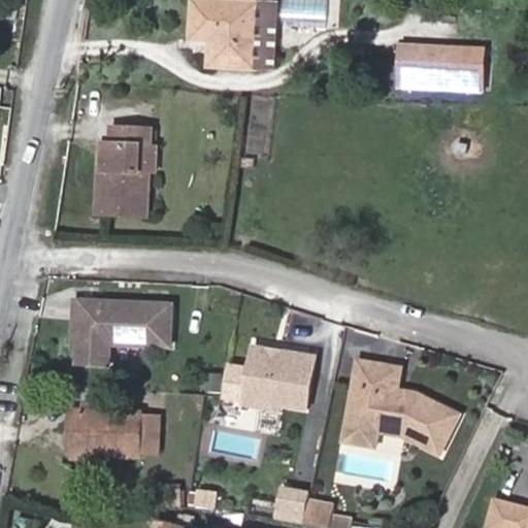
[(211,65),(255,67),(257,5),(195,1),(193,38),(212,40),(211,65)]
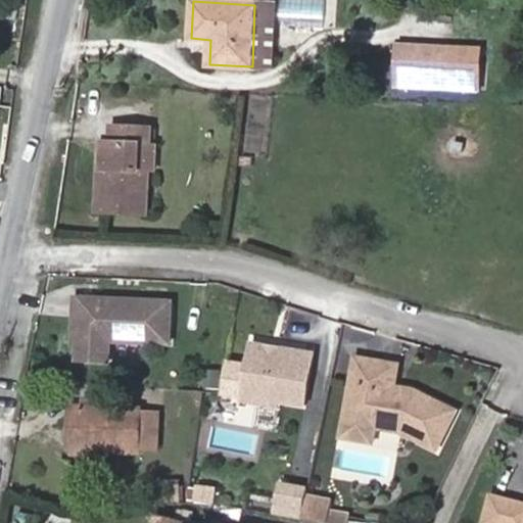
[(254,5),(252,66),(273,67),(276,5),(254,5)]
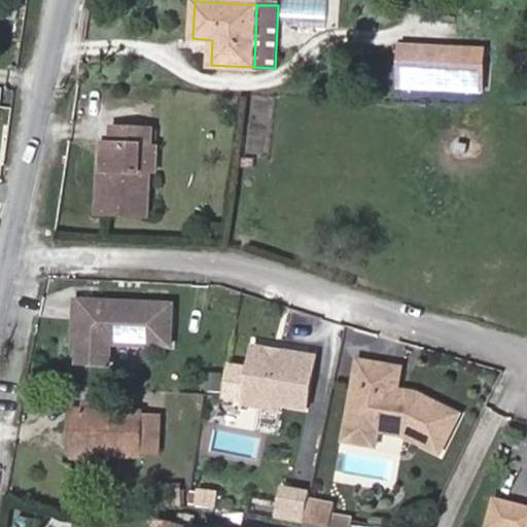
[(484,47),(401,43),(400,70),(454,73),(453,86),(482,89),(484,47)]
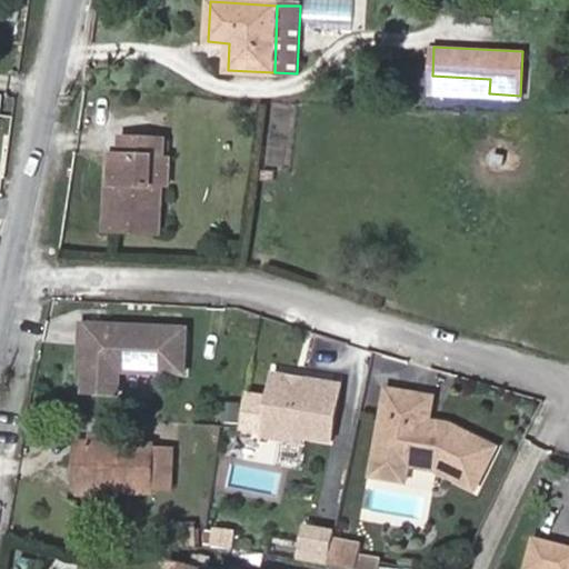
[(490,79),(432,76),(430,91),(489,93),(490,79)]
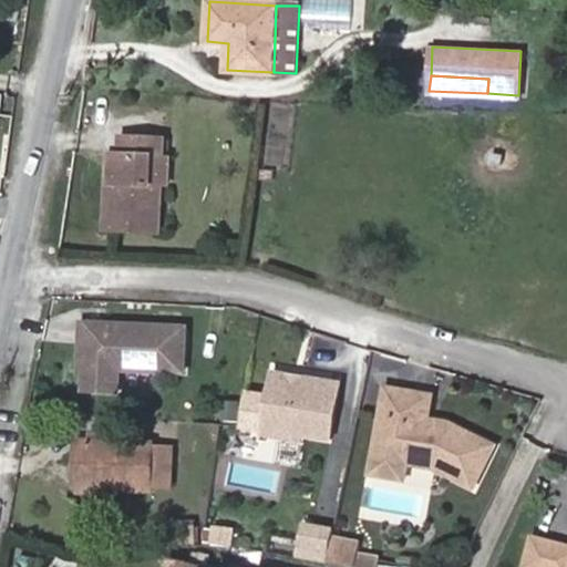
[(153,152),(163,152),(163,134),(121,133),(122,150),(115,150),(113,228),(161,230),(162,179),(153,178),(153,152)]
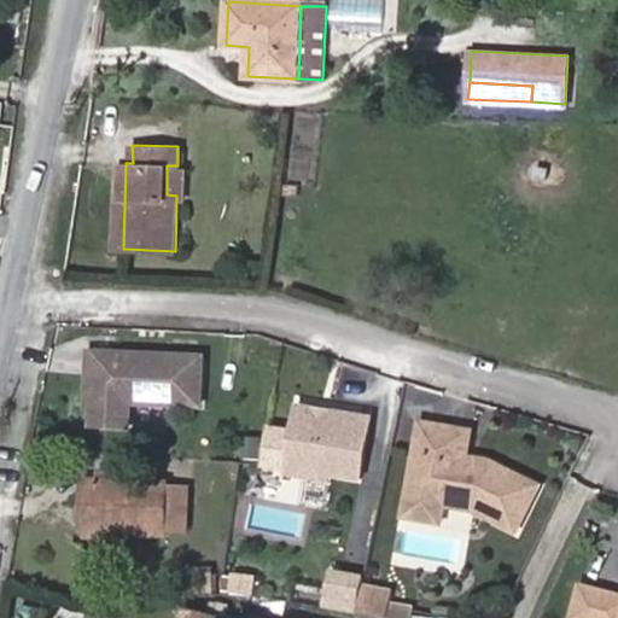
[(186,165),(178,165),(167,165),(167,194),(176,196),(185,194),(186,165)]
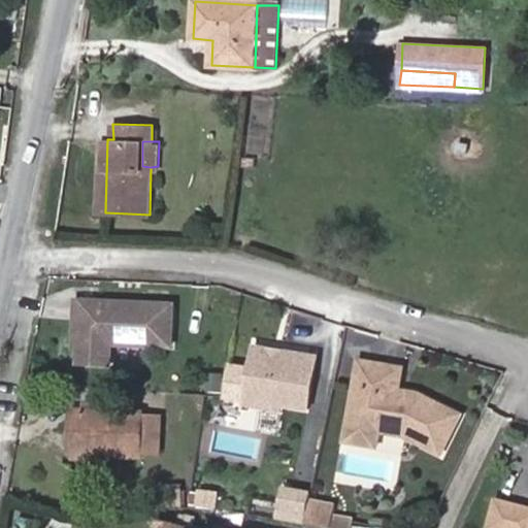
[(79,301),(79,321),(84,321),(83,343),(81,364),(112,364),(113,343),(174,345),(175,305),(79,301)]
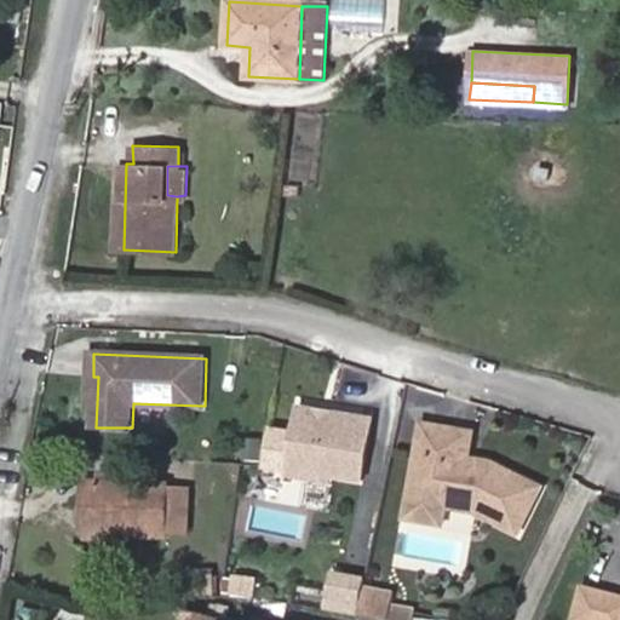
[(373,415),(299,406),(291,466),(333,472),(334,466),(366,471),(373,415)]
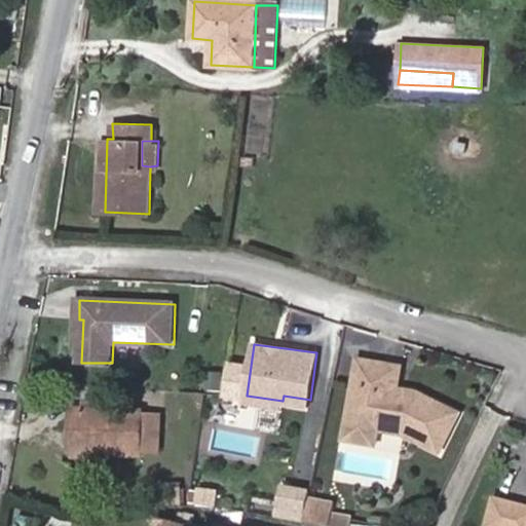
[(397,393),(398,388),(401,367),(361,360),(349,423),(403,434),(441,452),(461,412),(418,391),(405,389),(404,396),(397,393)]
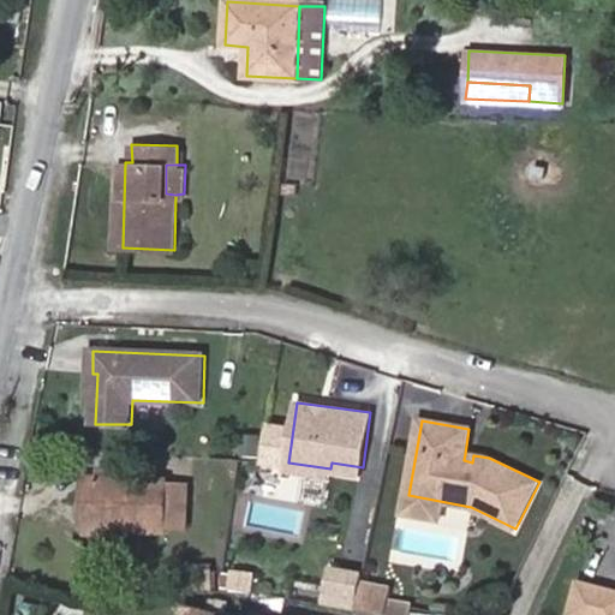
[(167,488),(168,483),(85,479),(84,530),(166,533),(167,511),(187,512),(189,489),(167,488)]
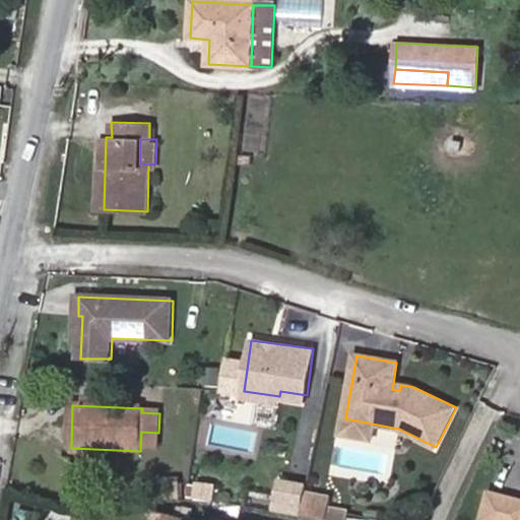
[(158,433),(141,432),(140,451),(157,452),(158,433)]
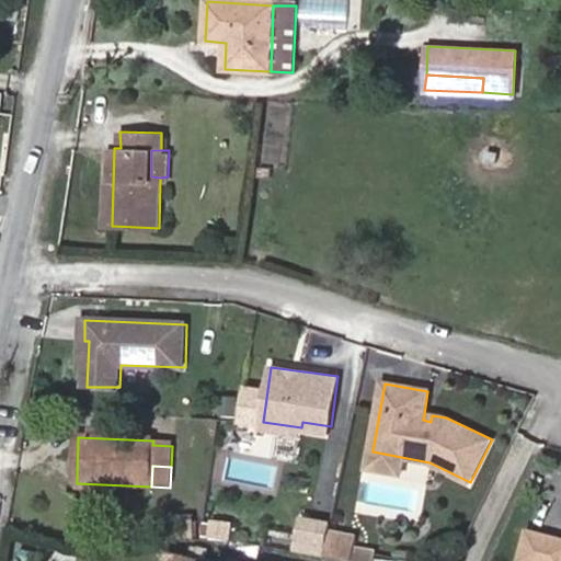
[(299,552),(323,557),(329,534),(331,525),(306,519),(299,552)]
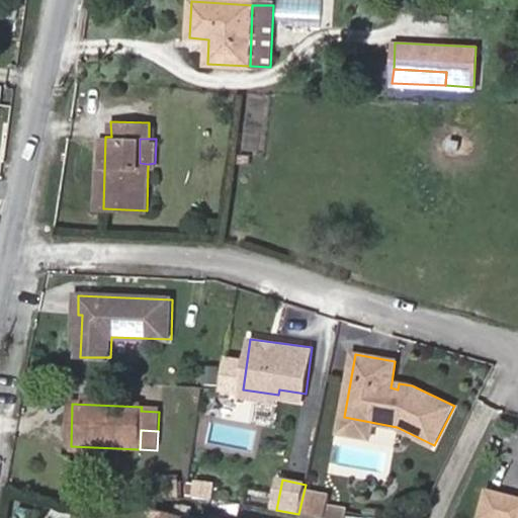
[(213,500),(216,483),(194,481),(192,497),(213,500)]
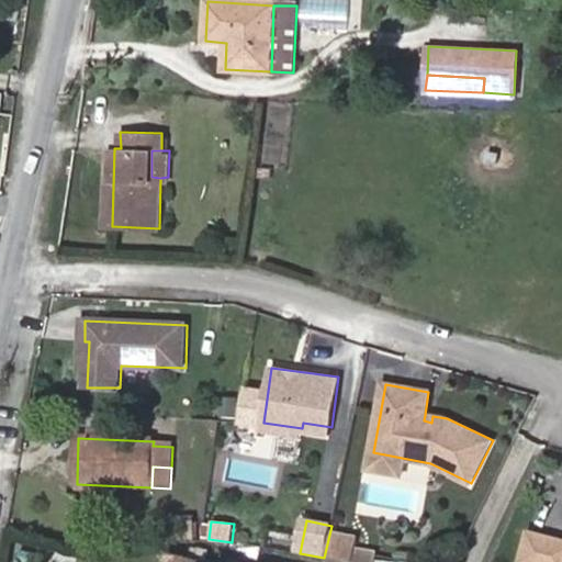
[(561,561),(561,538),(529,529),(519,561),(561,561)]
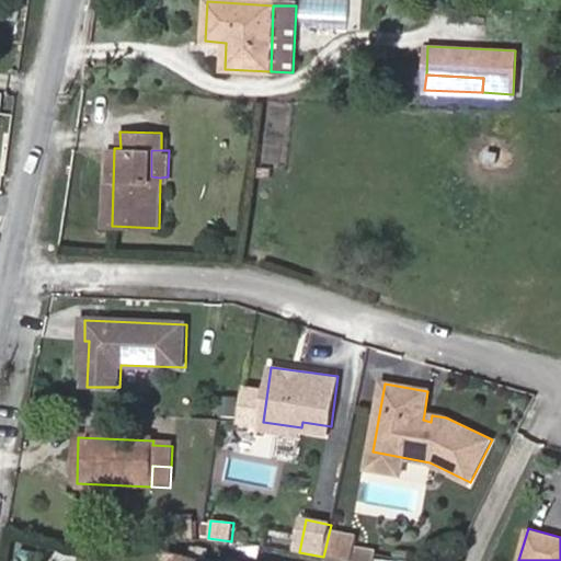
[(329,534),(323,557),(351,560),(374,560),(376,553),(353,549),(355,538),(329,534)]
